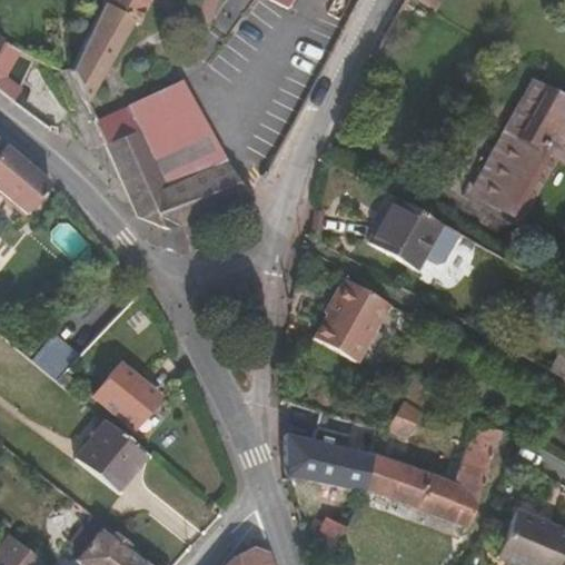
[(105,0),(73,67),(90,97),(90,98),(136,18),(142,21),(151,0),(105,0)]
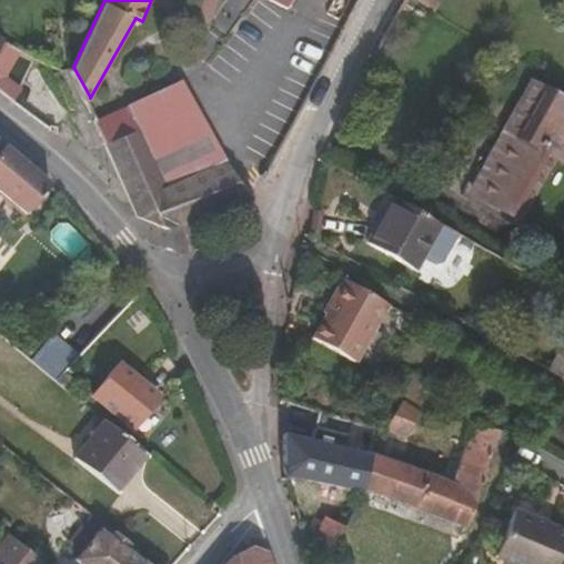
[(192,0),(189,11),(211,19),(218,0),(192,0)]
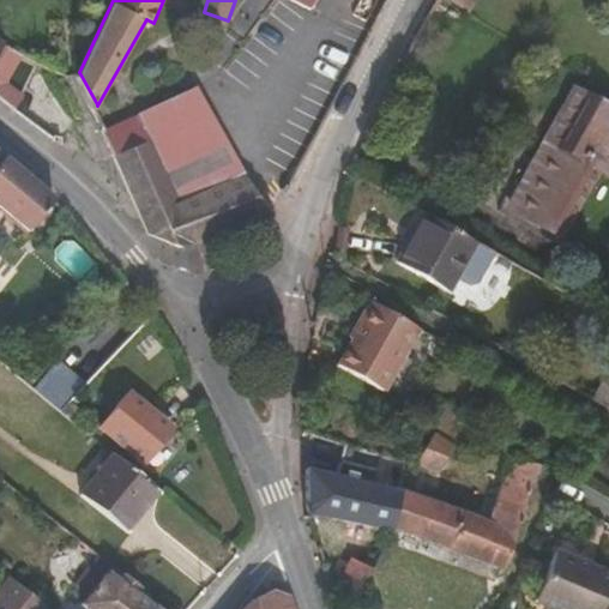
[(0,91),(19,107),(31,90),(14,76),(28,53),(10,43),(0,59),(0,91)]
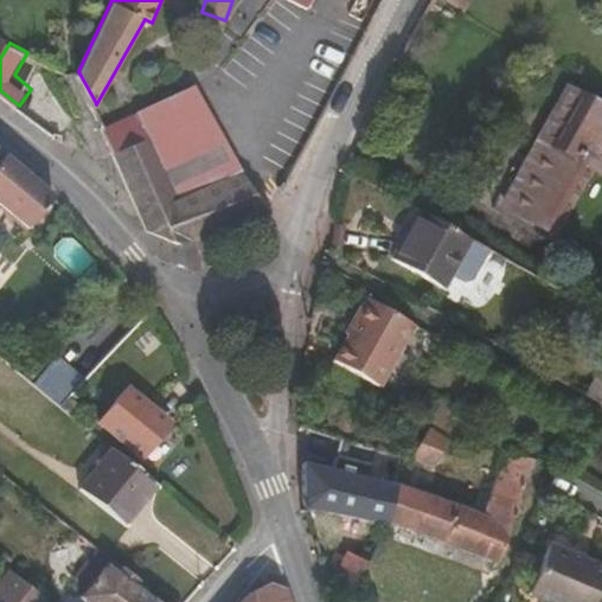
[(149,88),(103,111),(147,207),(160,234),(266,198),(193,70),(149,88)]
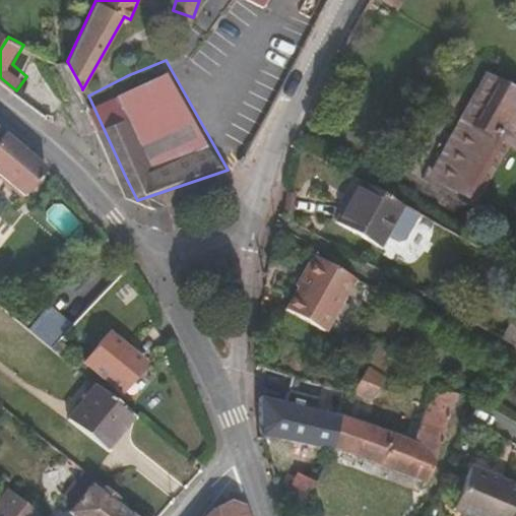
[(515,87),(493,75),(438,175),(478,197),(510,140),(497,132),(507,116),(515,121),(515,87)]
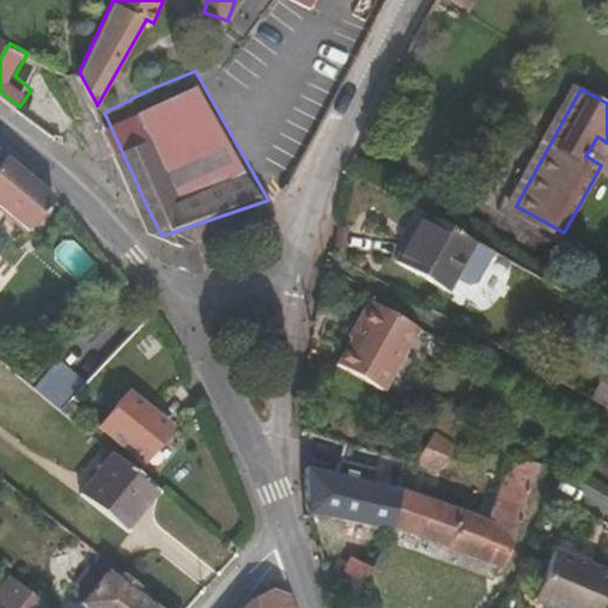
[(59,195),(7,152),(0,160),(0,202),(32,228),(59,195)]
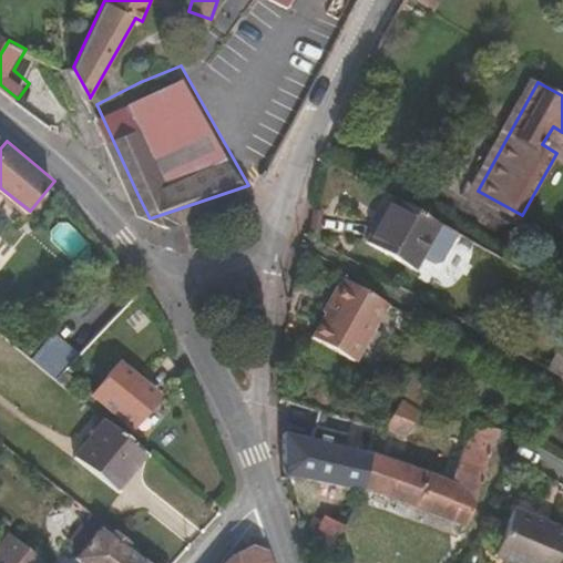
[(376,221),(385,226),(375,243),(422,270),(450,223),(446,221),(393,192),(376,221)]
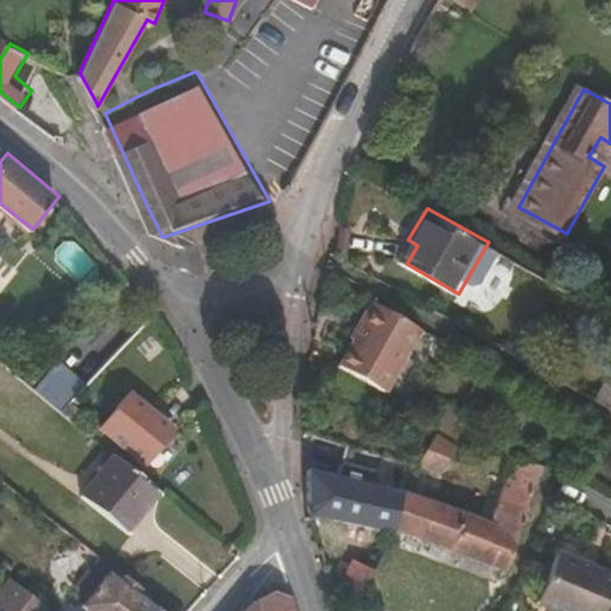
[(408,239),(397,257),(407,264),(417,245),(408,239)]
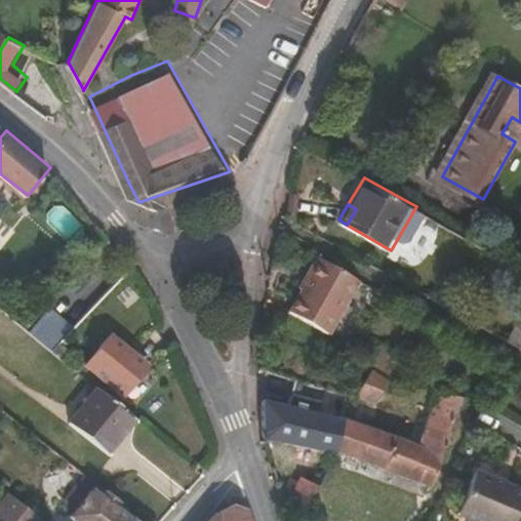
[(306,276),(309,278),(291,310),(329,330),(359,277),(318,254),(306,276)]
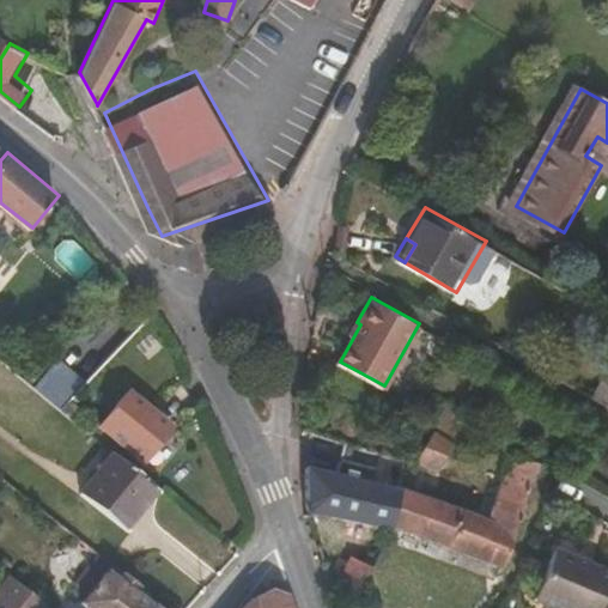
[(31,381),(65,407),(90,381),(54,352),(31,381)]
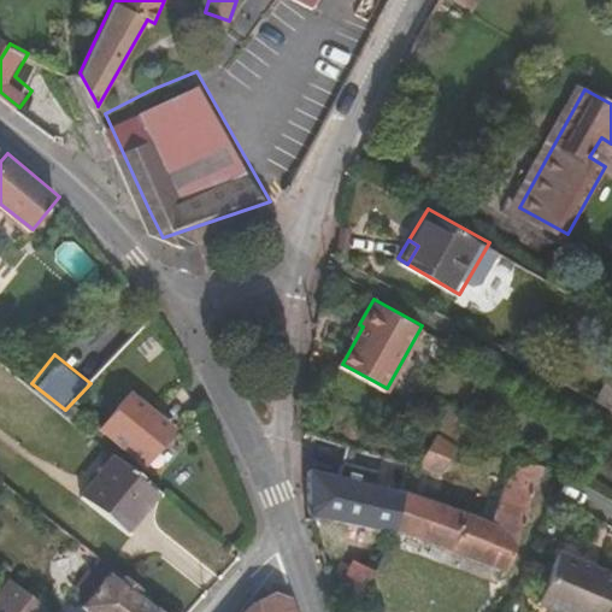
[(133,392),(104,425),(147,460),(176,427),(133,392)]
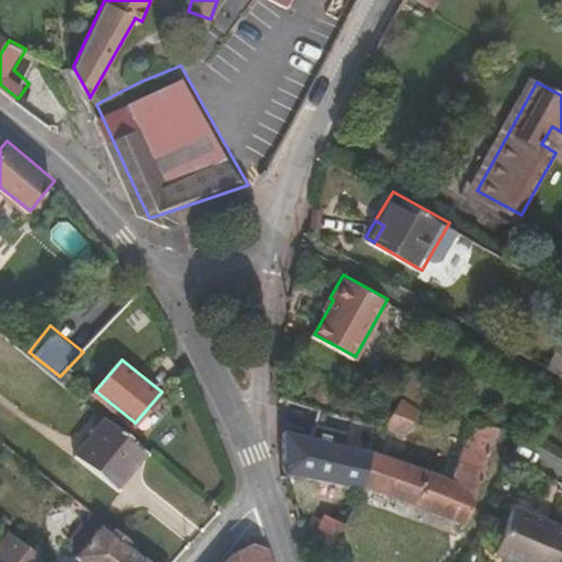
[(135,423),(95,391),(87,399),(107,415),(127,432),(135,423)]
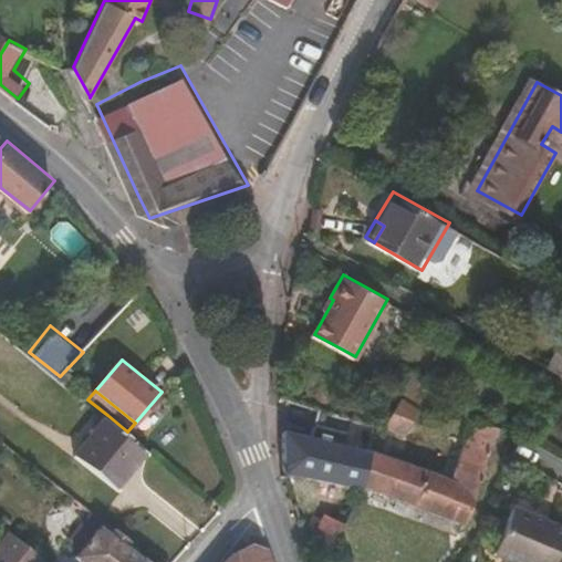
[(422,410),(403,398),(387,425),(406,435),(422,410)]
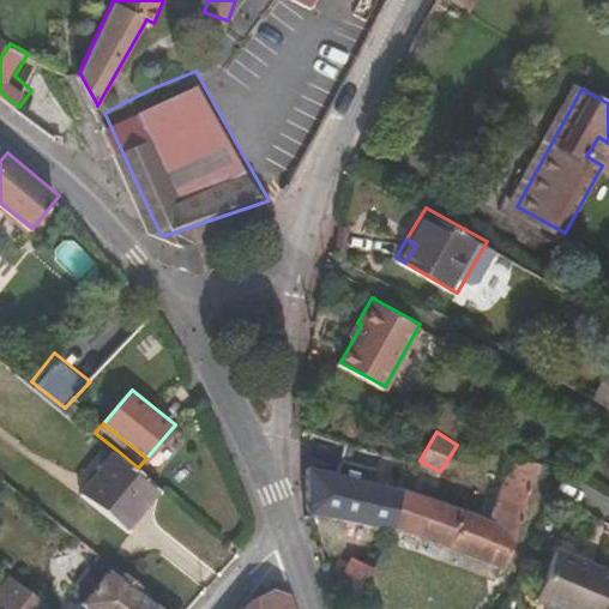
[(84,492),(126,524),(158,483),(138,468),(116,450),(84,492)]
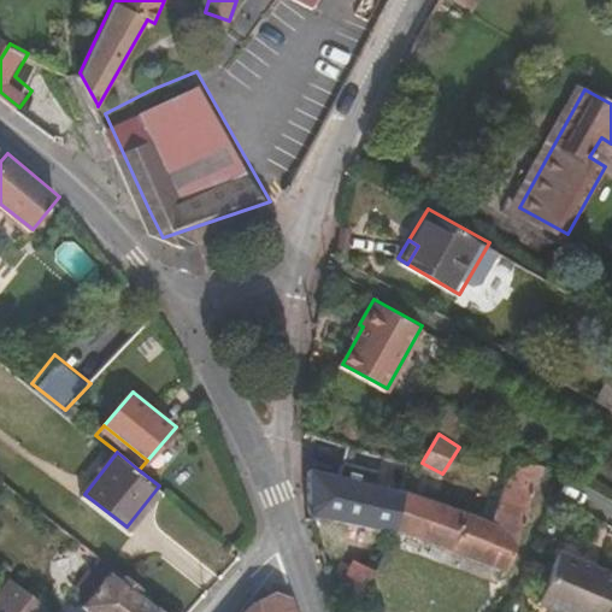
[(489,523),(402,489),(396,531),(507,572),(545,468),(513,458),(489,523)]
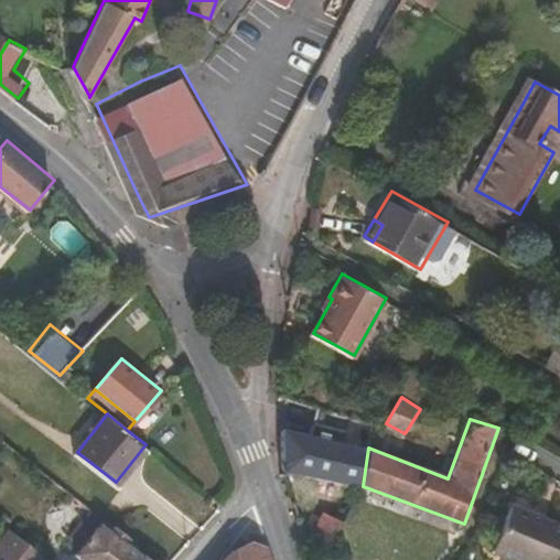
[(286,460),(288,469),(362,488),(363,486),(368,448),(286,428),(286,460)]
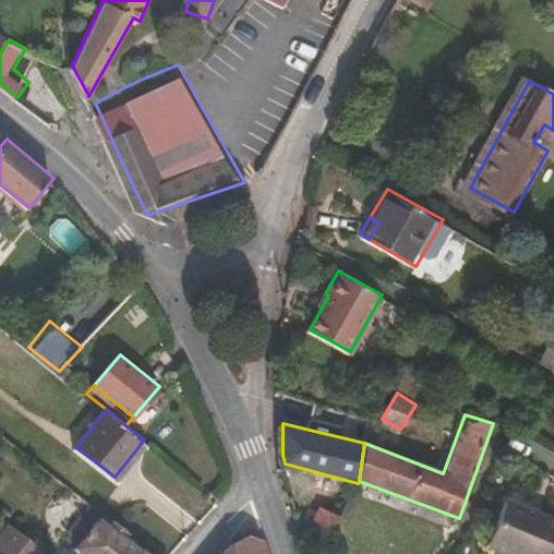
[(144,440),(115,477),(120,482),(149,444),(144,440)]
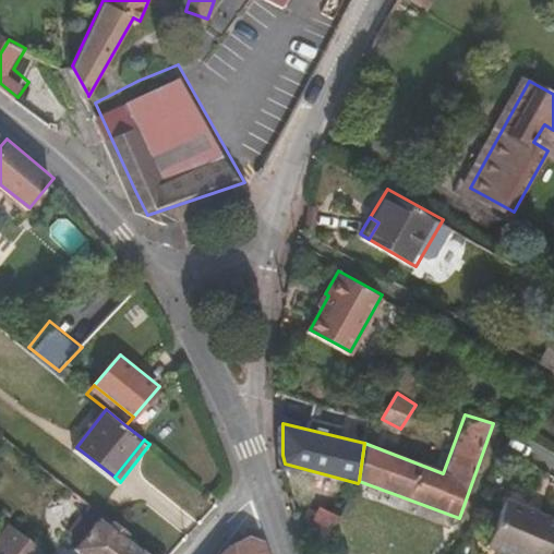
[(553,521),(505,501),(485,546),(503,553),(553,553),(553,521)]
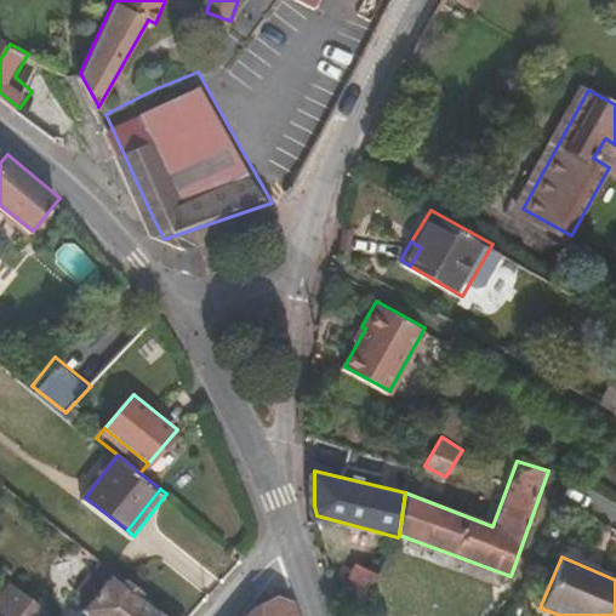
[(166,615),(141,597),(146,592),(104,559),(96,569),(109,580),(92,600),(84,610),(92,615),(166,615)]
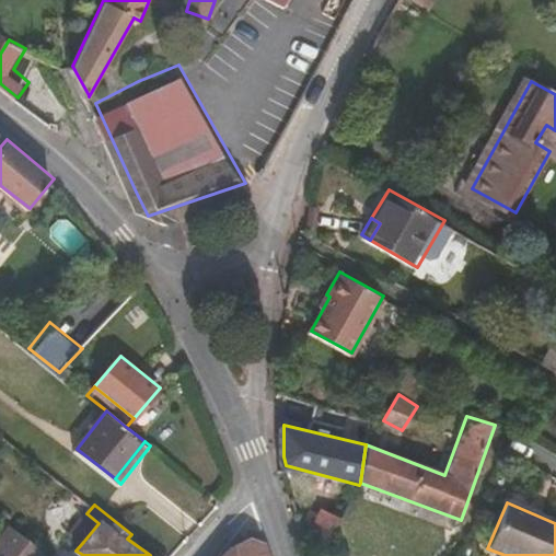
[(99,523),(87,513),(71,531),(83,542),(99,523)]
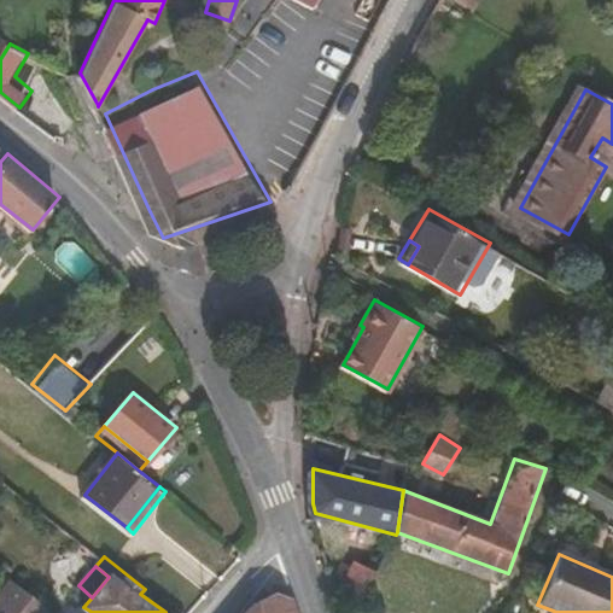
[(0,594),(0,612),(44,612),(48,607),(12,579),(1,595),(0,594)]
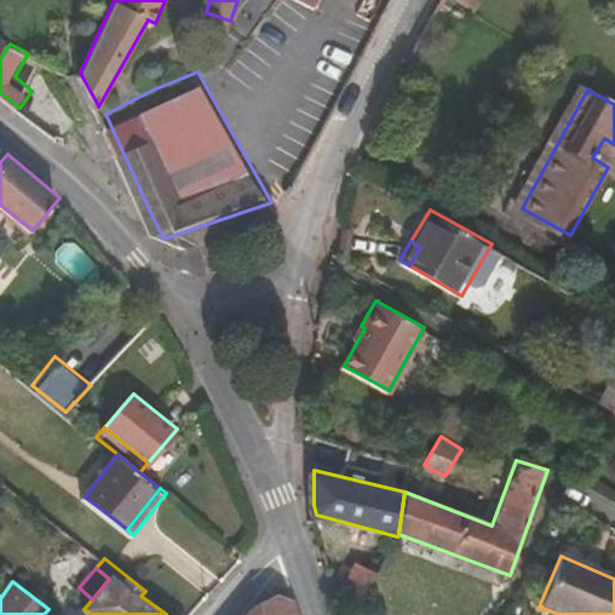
[(280,592),(262,603),(263,614),(303,614),(297,596),(280,592)]
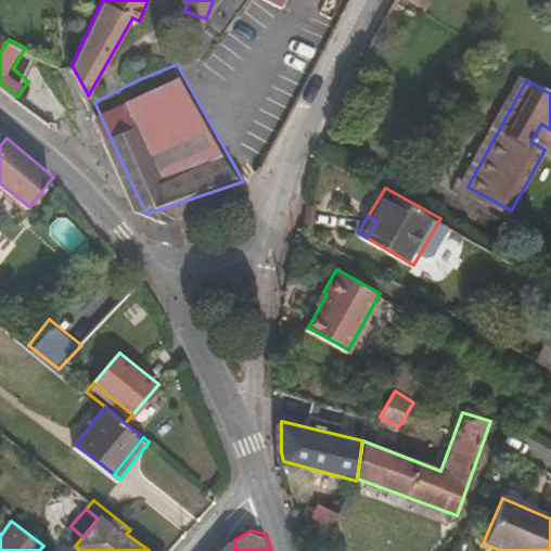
[(223,550),(235,550),(234,540),(223,550)]
